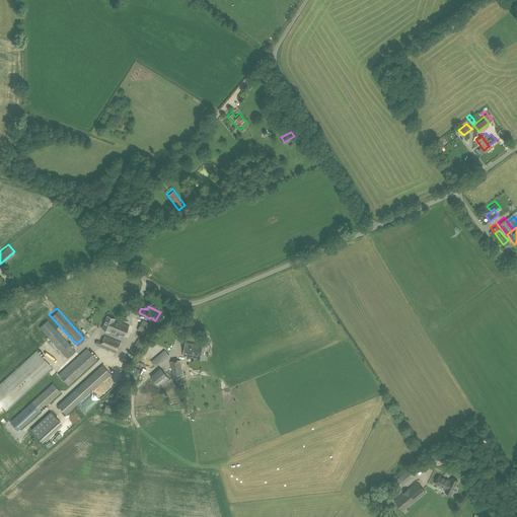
[(123,335),(127,323),(113,317),(113,316),(105,313),(100,326),(108,329),(108,328),(123,335)]
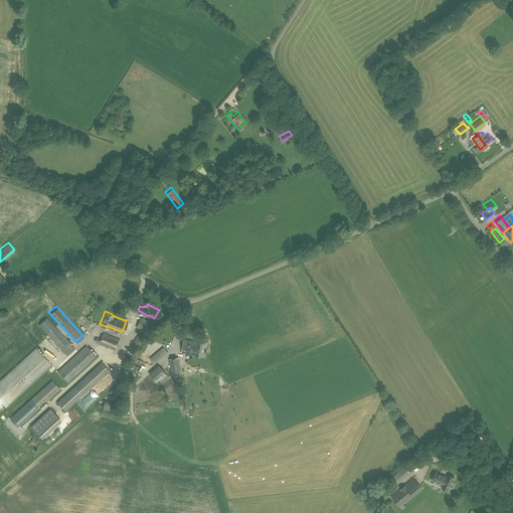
[(149,334),(155,324),(140,315),(134,325),(149,334)]
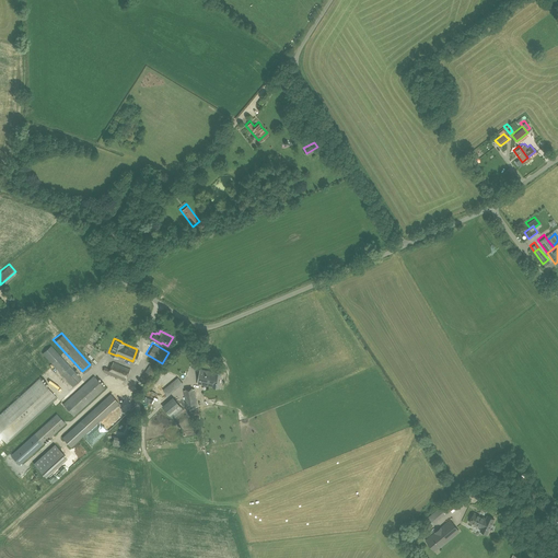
[(58,353),(49,344),(41,351),(49,361),(58,353)]
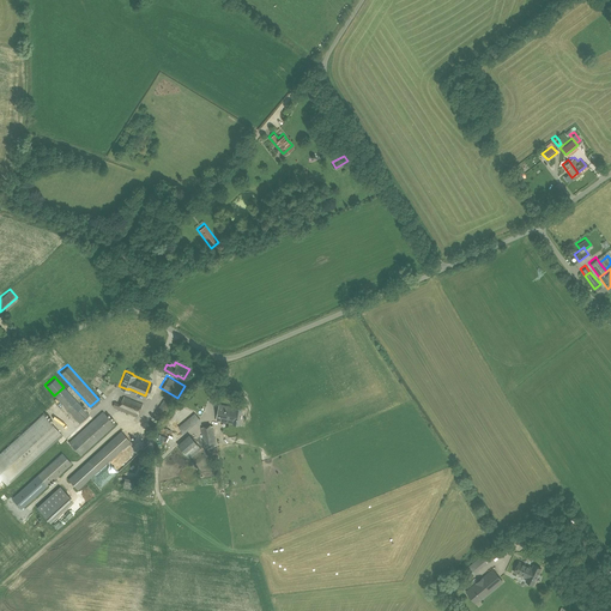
[(86,412),(64,387),(54,395),(78,421),(86,412)]
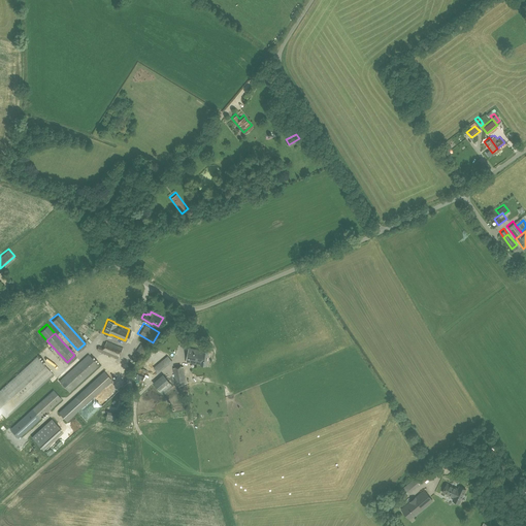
[(103,340),(101,344),(101,346),(96,343),(95,348),(97,349),(117,357),(121,346),(105,339),(104,341),(103,340)]
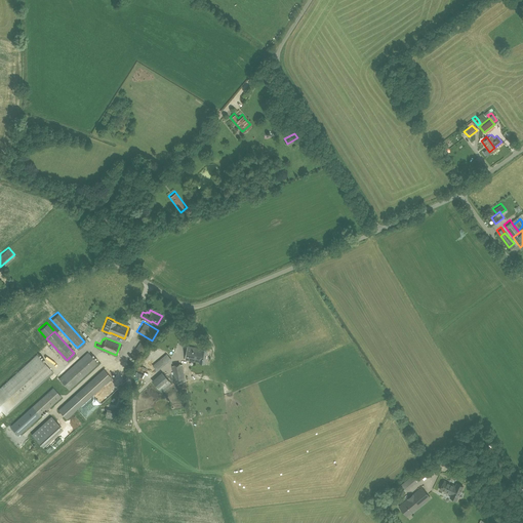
[(203,362),(206,348),(200,347),(186,344),(183,357),(198,360),(197,361),(203,362)]
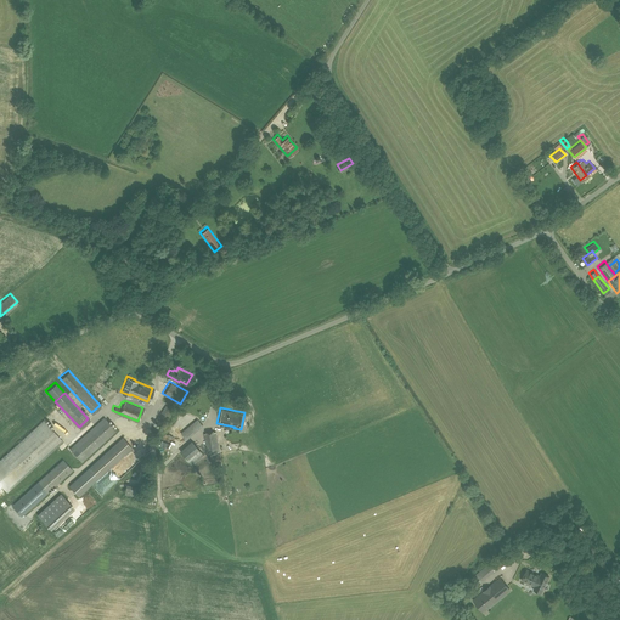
[(79,460),(114,428),(102,416),(67,446),(79,460)]
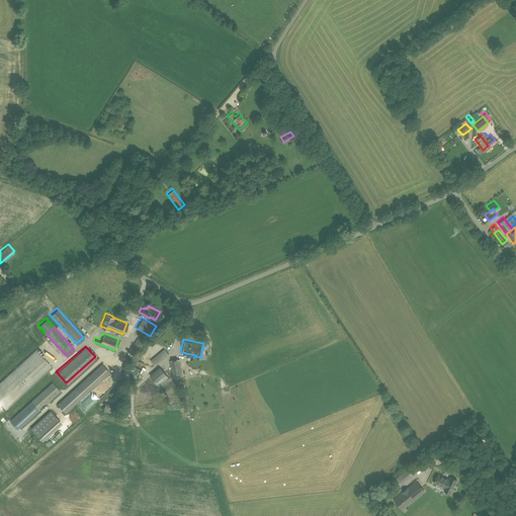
[(0,403),(4,408),(51,365),(34,348),(0,379),(0,403)]
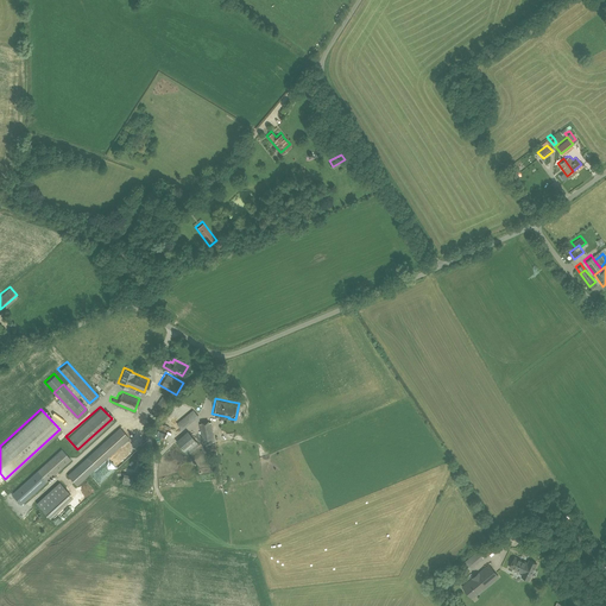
[(181,427),(196,414),(191,409),(176,422),(181,427)]
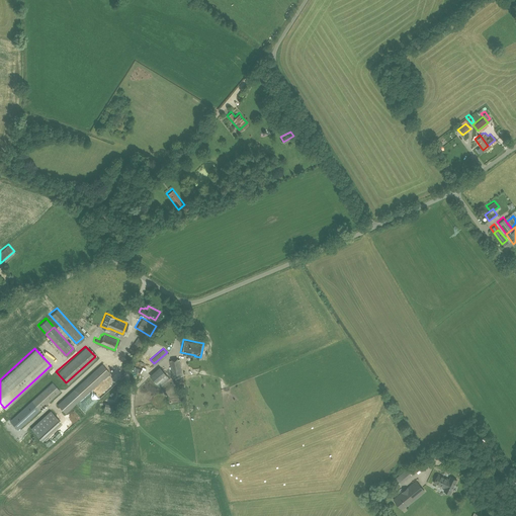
[(171,375),(181,374),(178,357),(168,359),(171,375)]
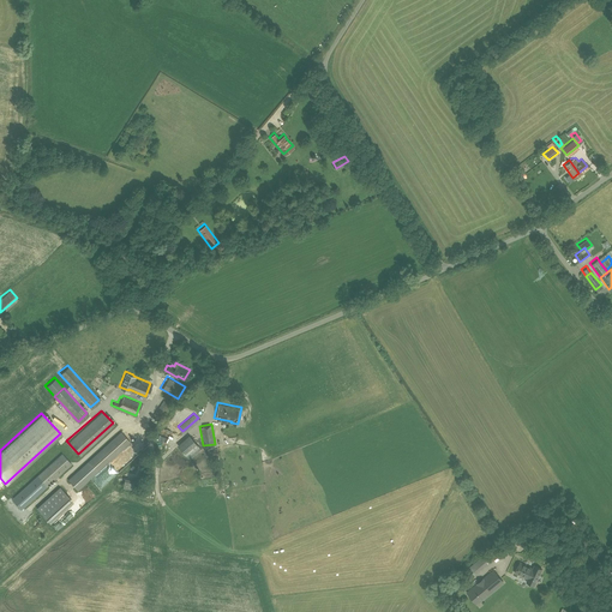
[(76,489),(129,439),(119,430),(66,478),(76,489)]
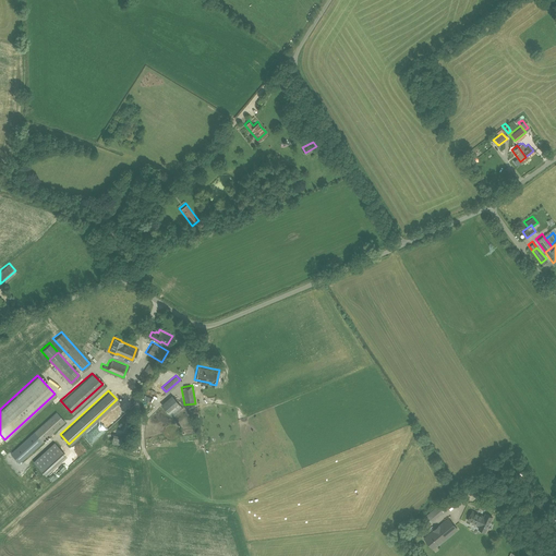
[(181,406),(178,401),(170,393),(160,402),(167,412),(170,415),(173,412),(181,406)]
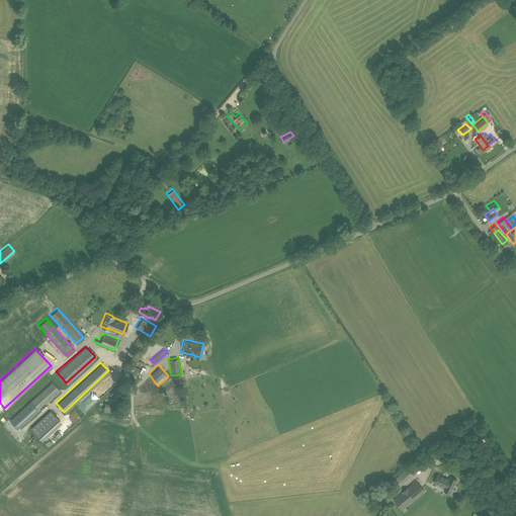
[(37,409),(59,390),(51,380),(29,400),(37,409)]
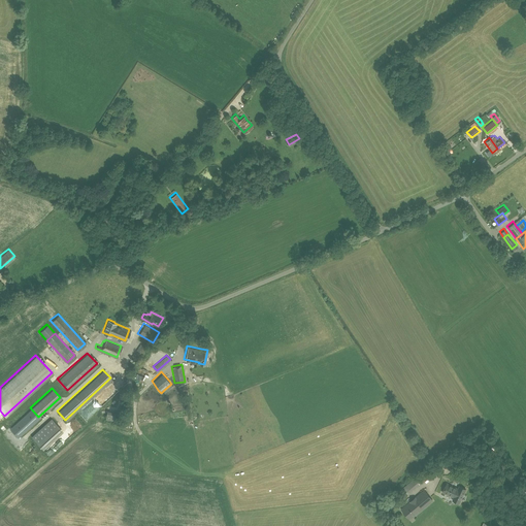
[(50,417),(30,435),(38,445),(59,427),(50,417)]
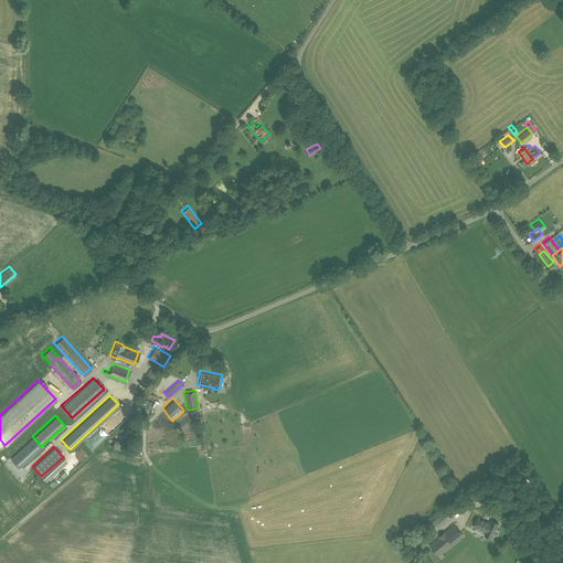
[(452,512),(446,506),(429,520),(434,527),(452,512)]
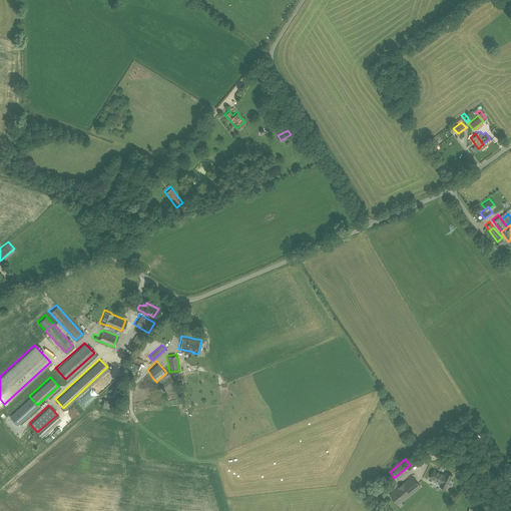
[(443,472),(432,467),(428,476),(438,481),(437,484),(444,488),(451,474),(444,470),(443,472)]
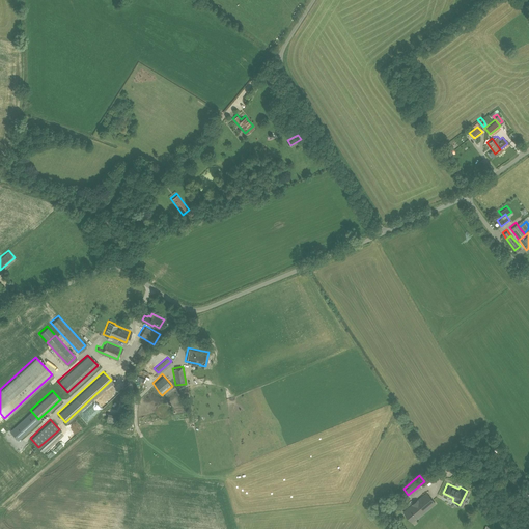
[(411,503),(401,510),(411,521),(434,502),(424,492),(416,499),(411,503)]
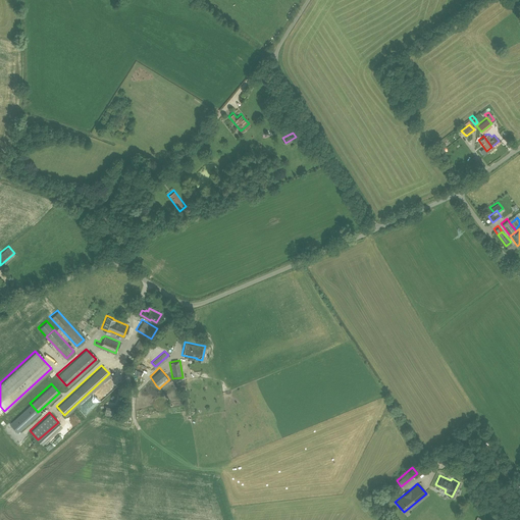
[(382,504),(396,494),(390,485),(377,497),(382,504)]
